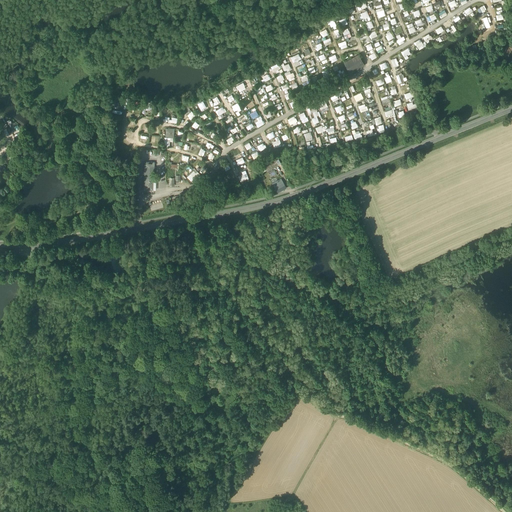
[(365,1),(357,4),(359,9),(367,6),(365,1)]
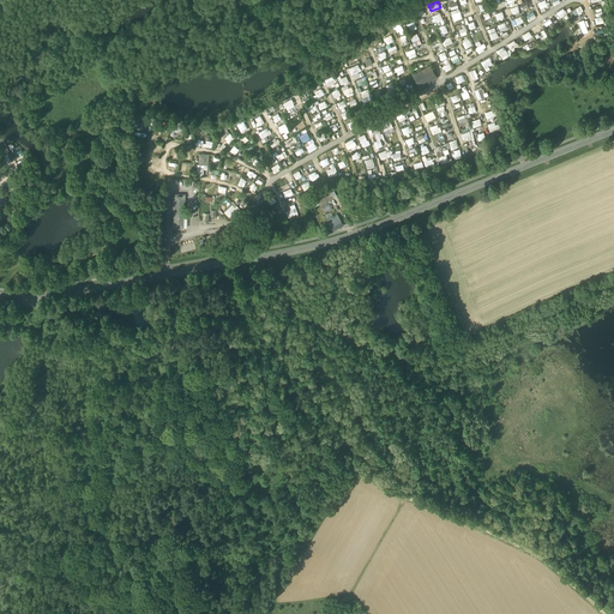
[(546,1),(537,5),(541,11),(548,7),(546,1)]
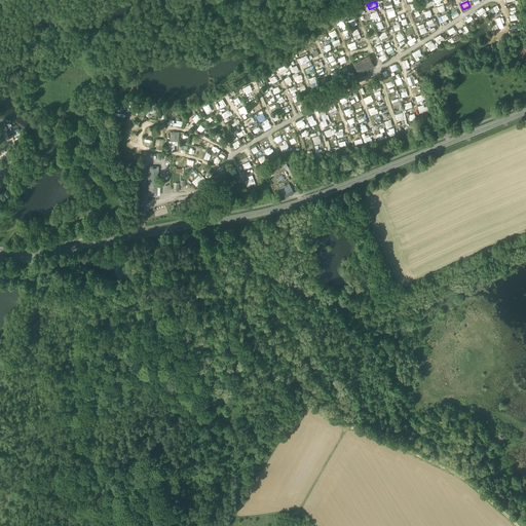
[(388,17),(396,14),(392,6),(385,9),(388,17)]
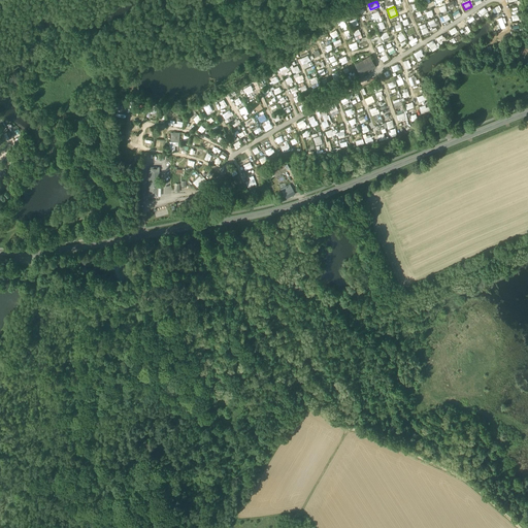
[(493,10),(495,15),(502,12),(500,7),(493,10)]
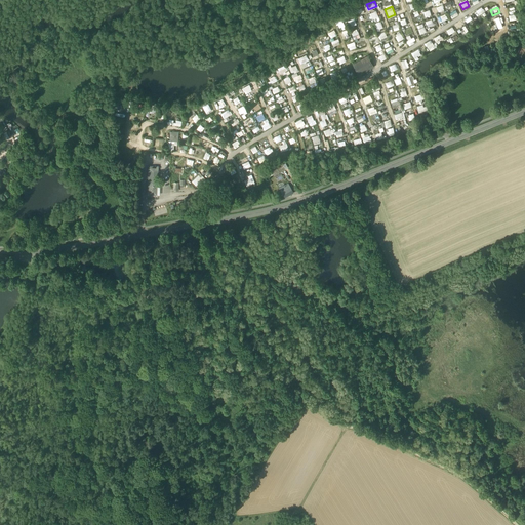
[(482,8),(476,12),(479,16),(485,13),(482,8)]
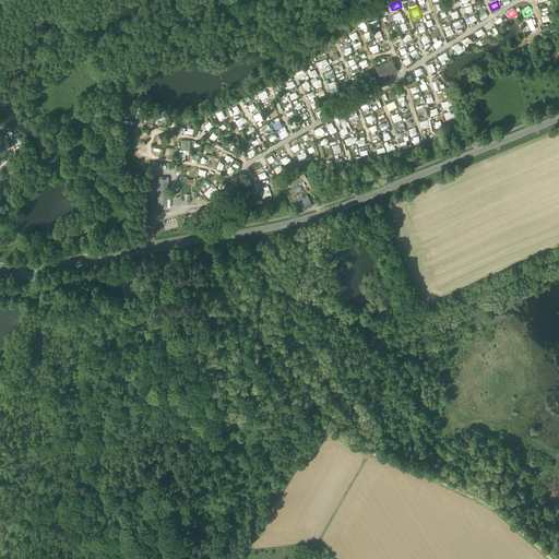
[(391,15),(393,21),(396,20),(397,23),(404,21),(401,11),(391,15)]
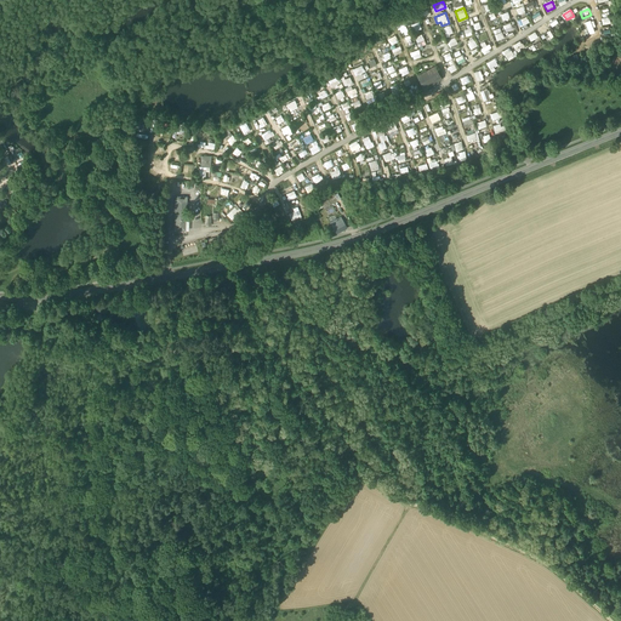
[(520,27),(530,23),(528,17),(518,21),(520,27)]
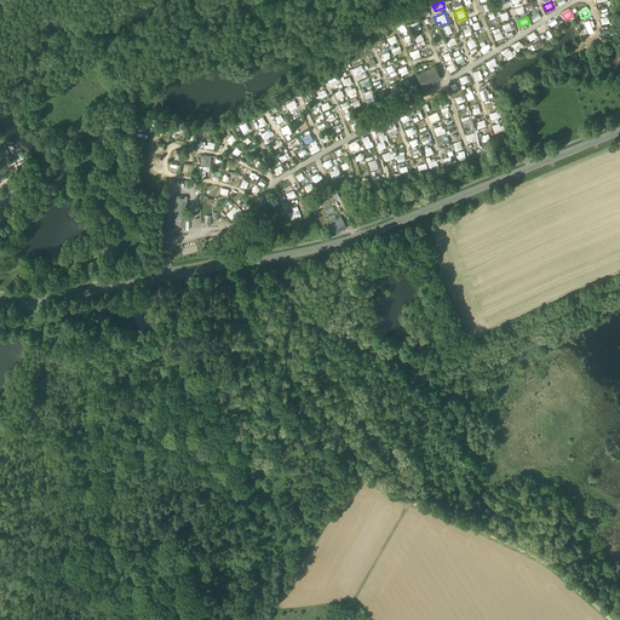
[(405,21),(397,24),(401,32),(408,28),(405,21)]
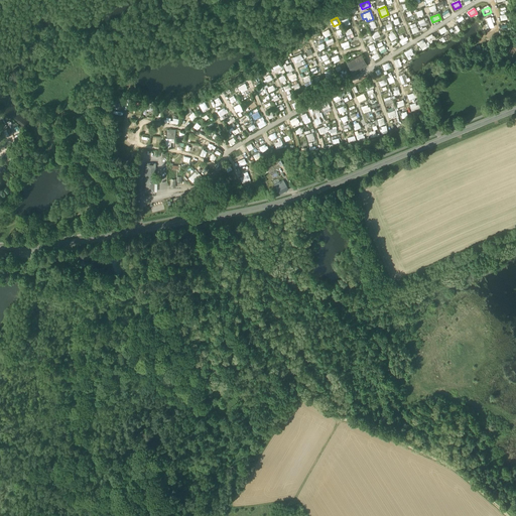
[(348,17),(342,19),(344,25),(350,23),(348,17)]
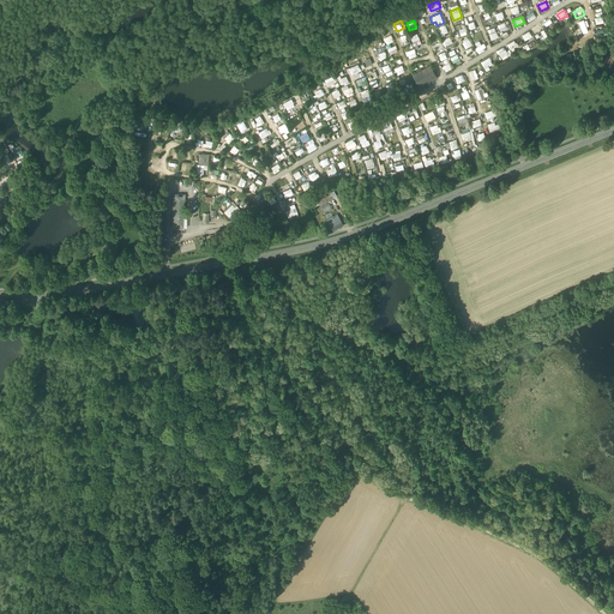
[(588,20),(581,22),(583,32),(589,31),(588,28),(590,28),(588,20)]
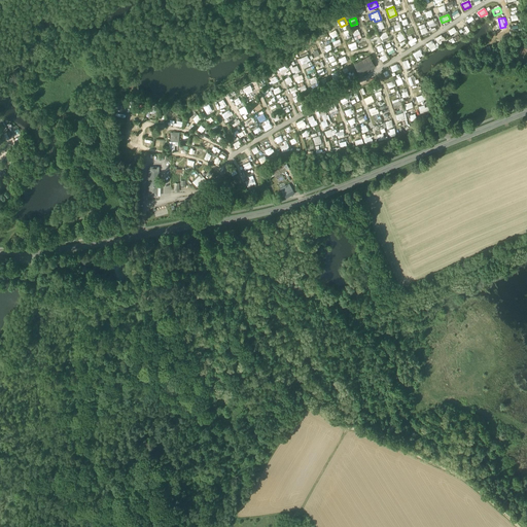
[(379,30),(385,28),(382,20),(376,23),(379,30)]
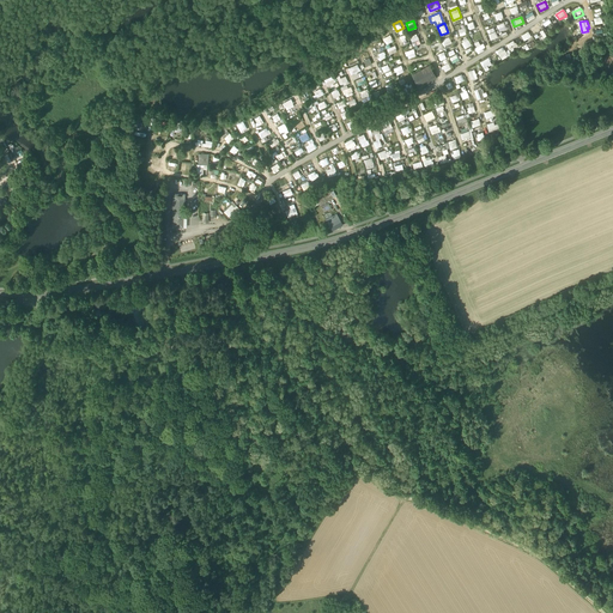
[(525,42),(532,37),(528,32),(521,36),(525,42)]
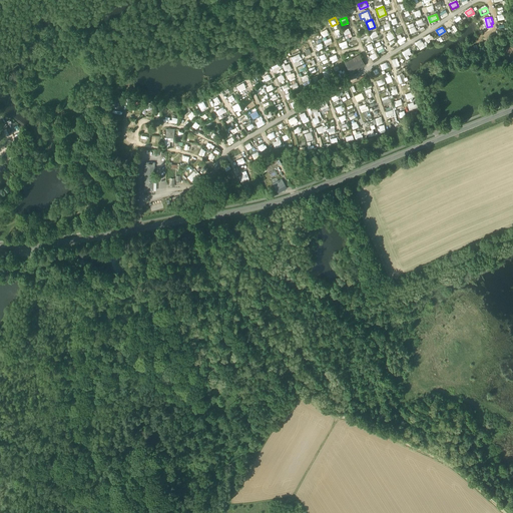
[(327,28),(321,31),(323,36),(330,33),(327,28)]
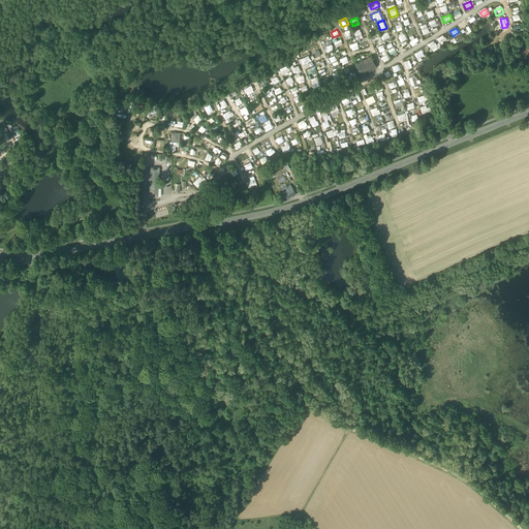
[(403,32),(398,35),(401,42),(407,39),(403,32)]
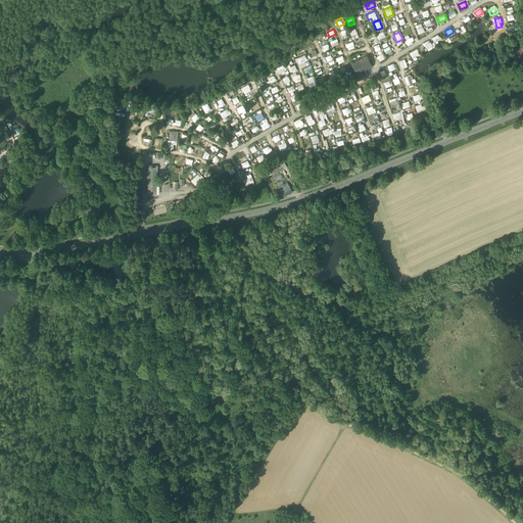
[(435,45),(438,43),(437,42),(441,40),(438,35),(432,38),(435,45)]
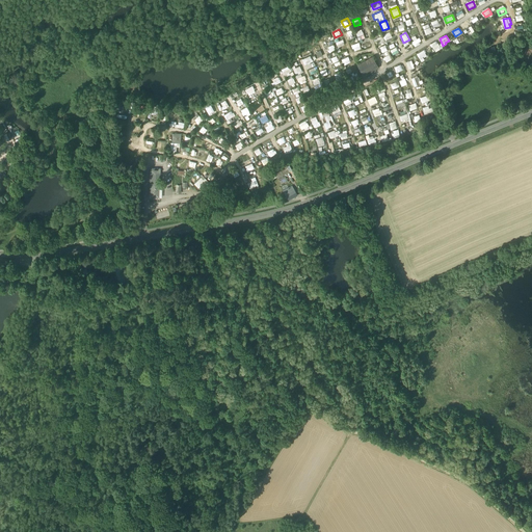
[(420,44),(419,42),(421,41),(420,37),(411,41),(415,47),(420,44)]
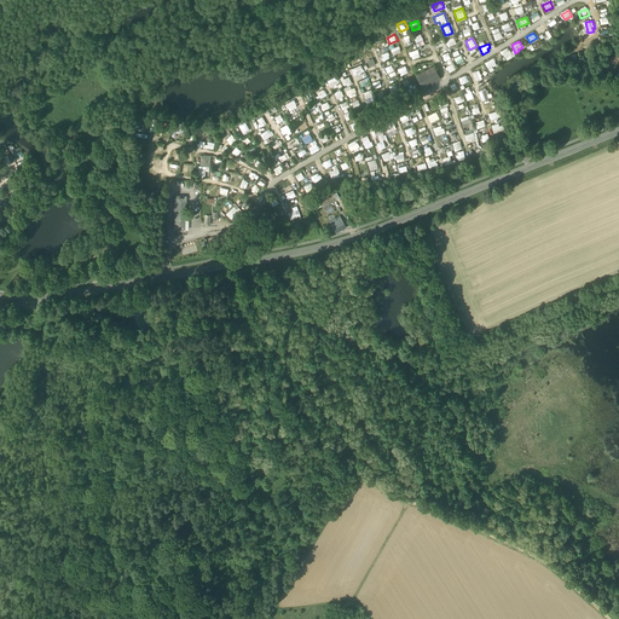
[(507,62),(512,58),(510,56),(512,55),(508,47),(501,52),(507,62)]
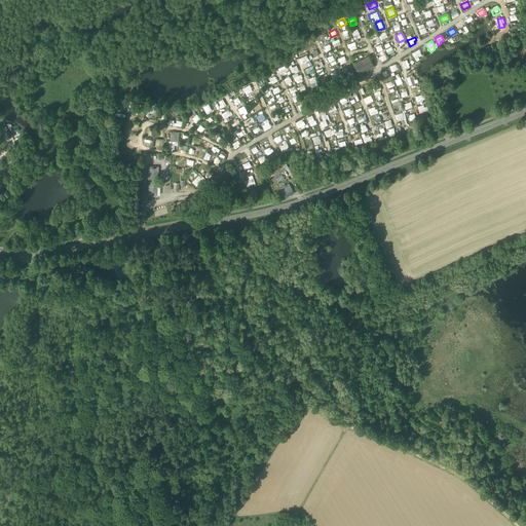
[(354,41),(347,43),(350,49),(358,47),(354,41)]
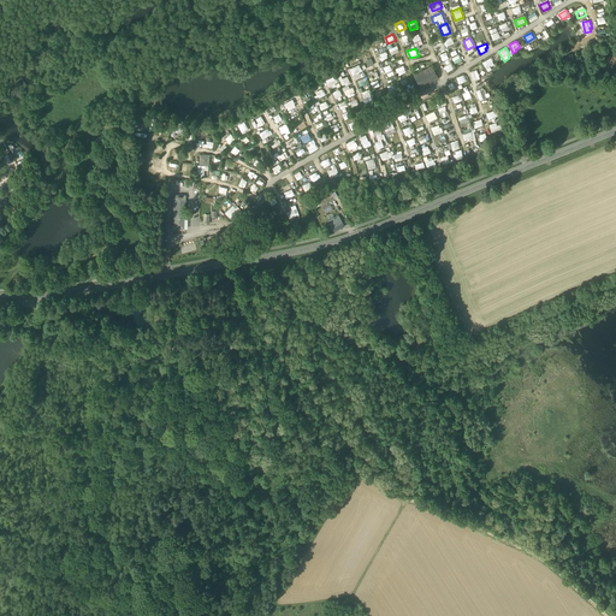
[(439,54),(442,60),(449,58),(445,51),(439,54)]
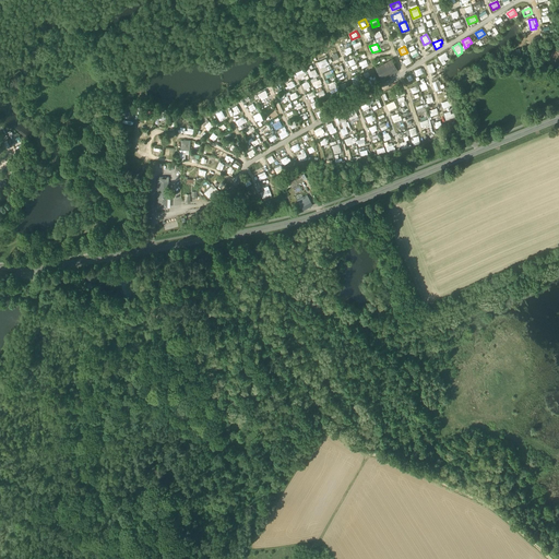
[(416,49),(409,52),(413,58),(419,54),(416,49)]
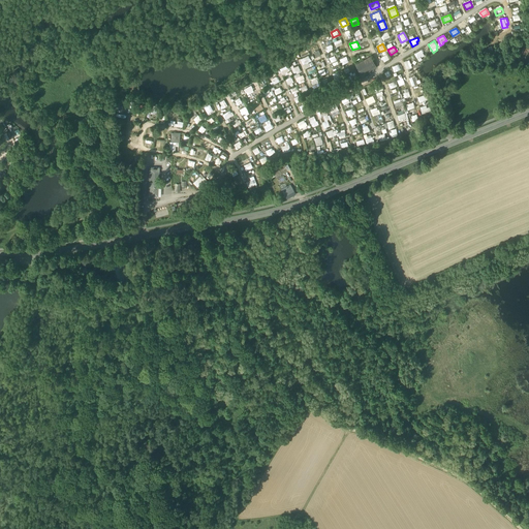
[(423,60),(421,57),(425,56),(422,50),(414,53),(418,62),(423,60)]
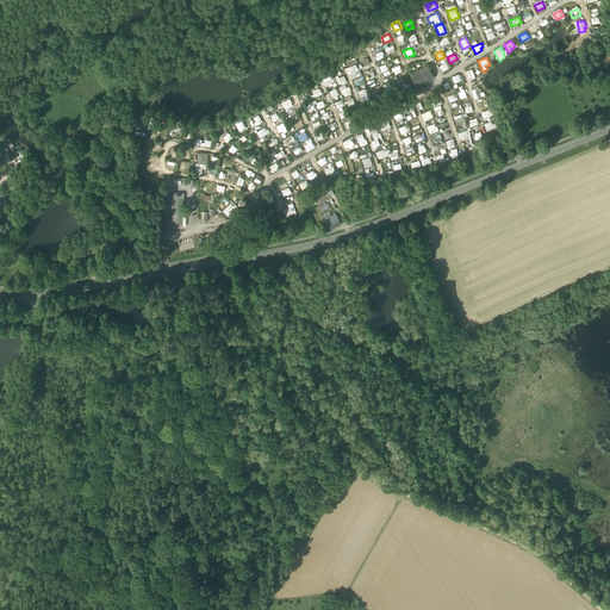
[(356,63),(347,66),(350,79),(361,75),(356,63)]
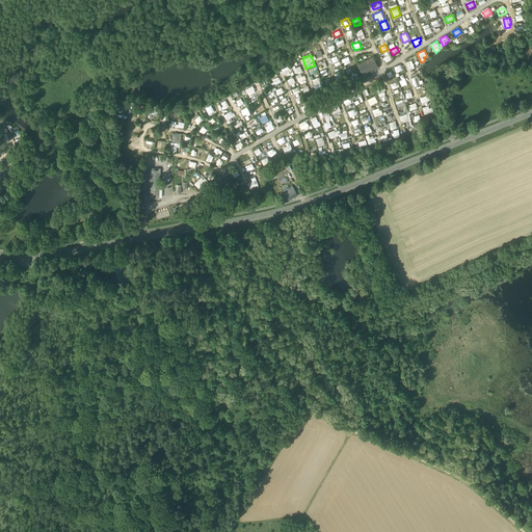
[(342,58),(344,64),(351,61),(348,55),(342,58)]
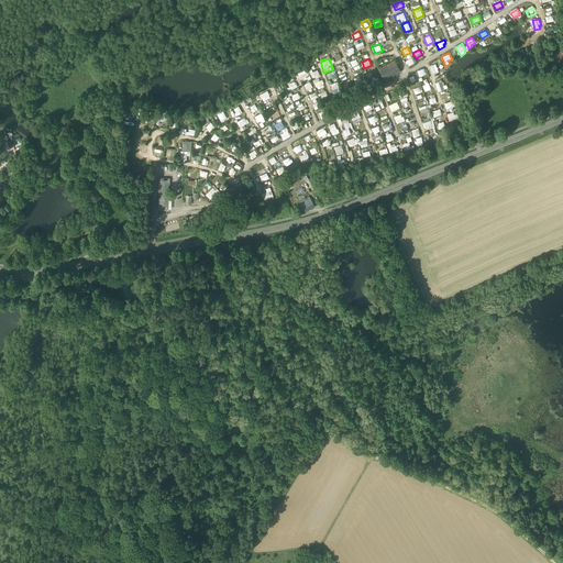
[(379,69),(385,79),(394,75),(394,73),(399,70),(394,61),(379,69)]
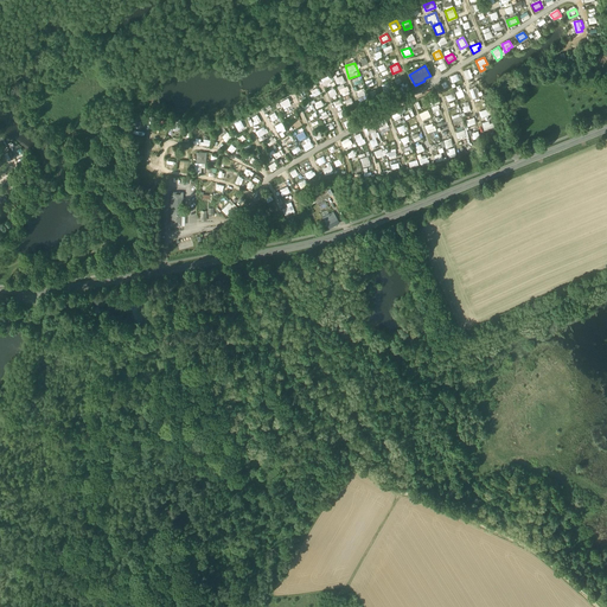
[(324,84),(332,81),(330,74),(320,78),(324,84)]
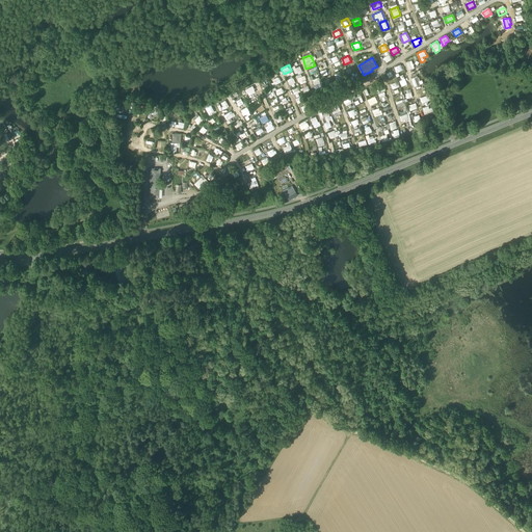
[(300,65),(295,67),(295,64),(292,65),(295,74),(302,72),(300,65)]
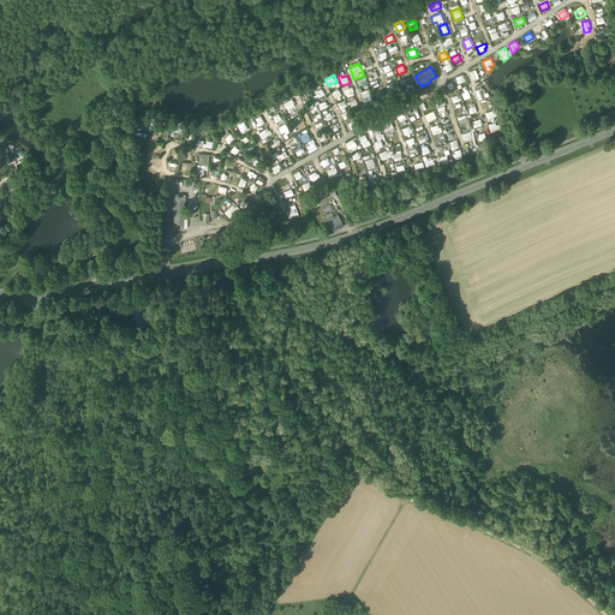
[(370,78),(371,81),(370,82),(371,87),(381,85),(378,76),(370,78)]
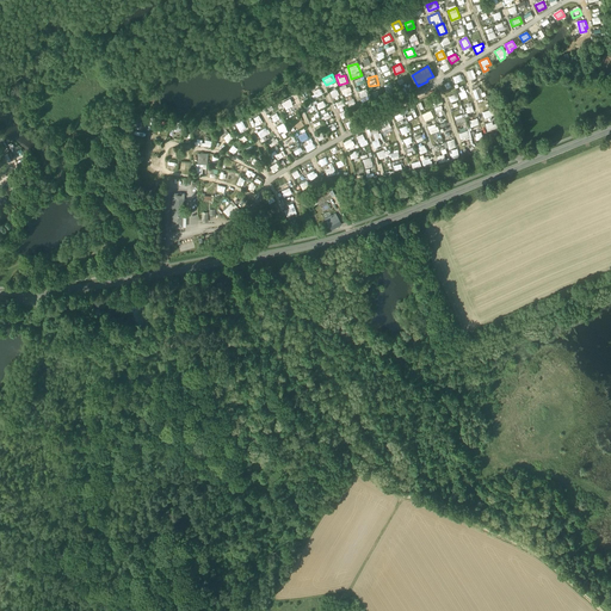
[(343,96),(352,93),(349,82),(340,86),(343,96)]
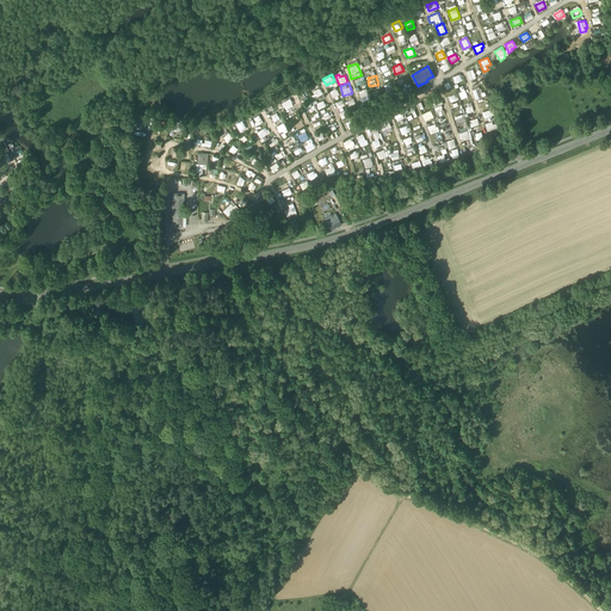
[(313,98),(322,93),(320,87),(310,91),(313,98)]
